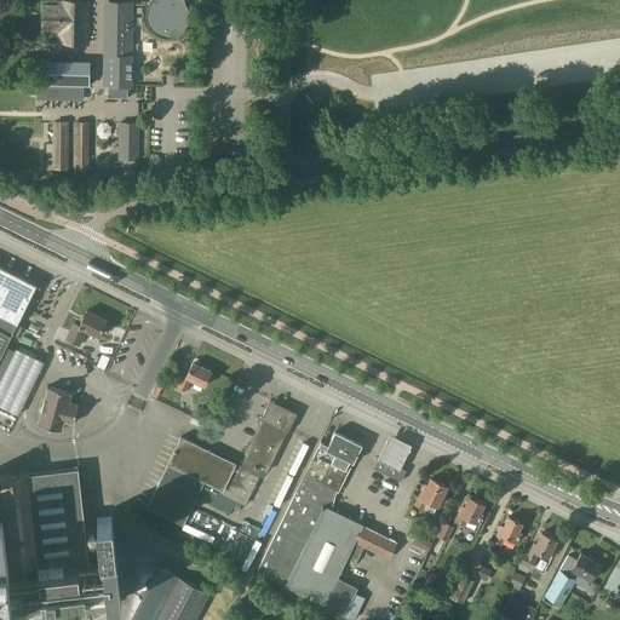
[(45,5),(44,30),(56,32),(58,32),(58,42),(89,44),(89,1),(63,0),(58,0),(59,5),(45,5)]
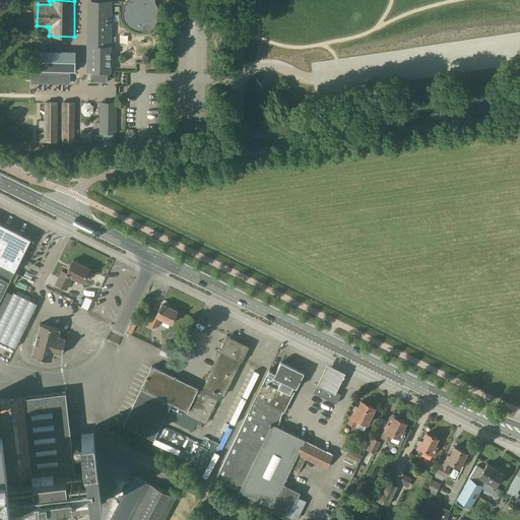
[(87,45),(86,71),(93,72),(93,74),(92,74),(92,81),(92,82),(108,82),(108,74),(107,74),(107,72),(110,72),(112,1),(88,0),(87,45)]
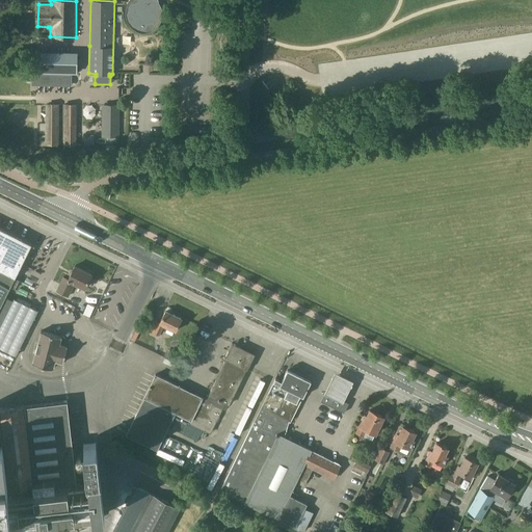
[(130,0),(128,4),(126,8),(125,12),(125,18),(128,22),(130,26),(133,28),(137,30),(141,31),(145,31),(151,30),(154,28),(157,25),(159,22),(161,18),(161,12),(161,8),(160,4),(157,1),(157,0),(130,0)]
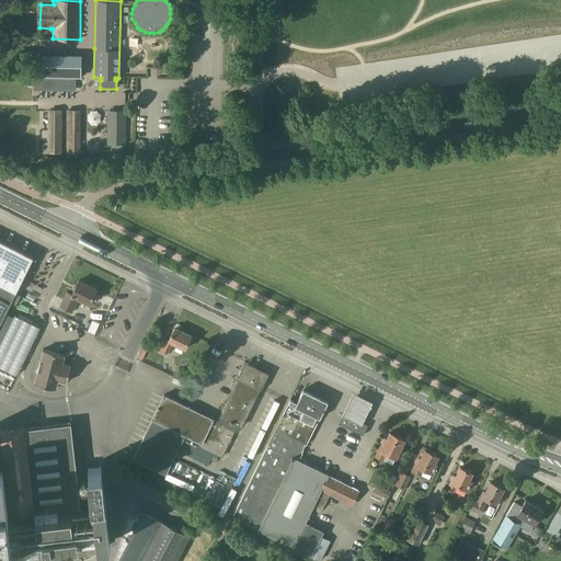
[(34,66),(34,89),(75,90),(75,77),(80,77),(80,58),(43,57),(43,67),(34,66)]
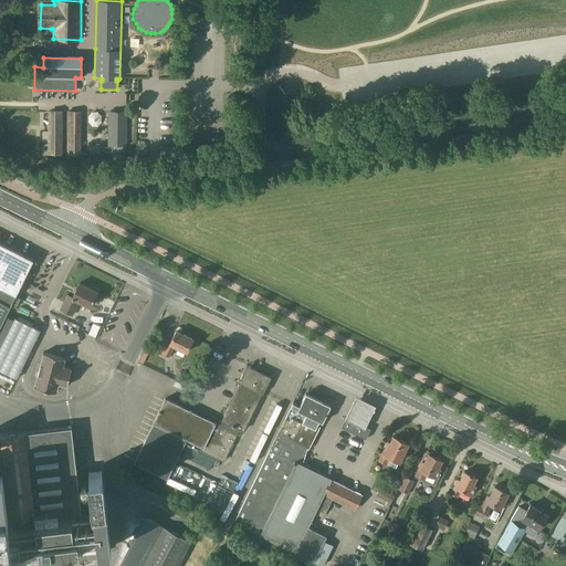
[(62,154),(62,111),(51,111),(51,154),(62,154)]
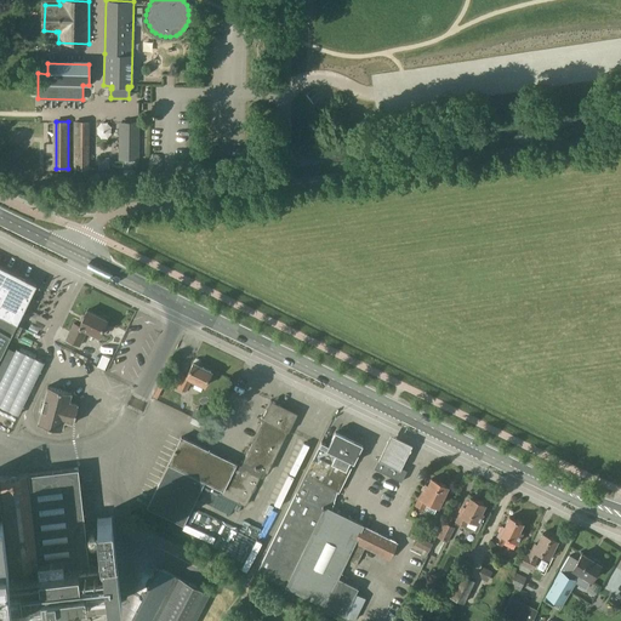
[(87,169),(87,123),(75,121),(75,169),(87,169)]
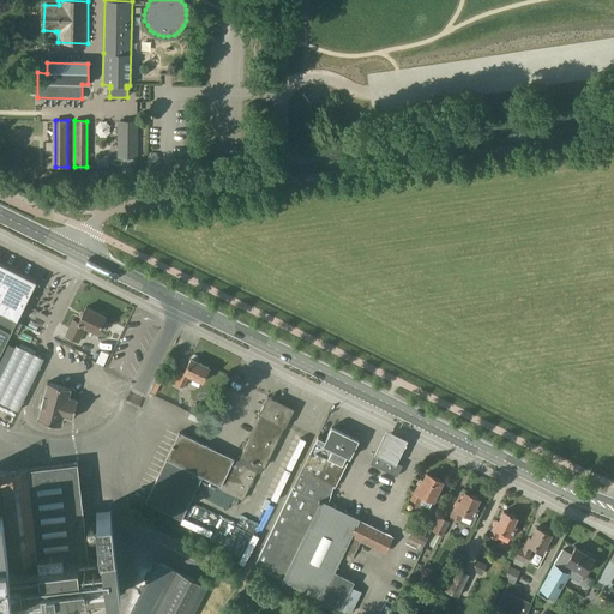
[(137,121),(120,121),(119,157),(137,157),(137,121)]
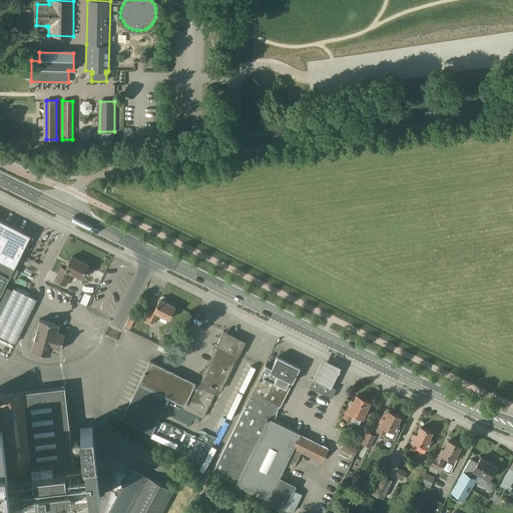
[(0,296),(10,276),(14,279),(19,270),(14,268),(30,235),(0,219),(0,296)]
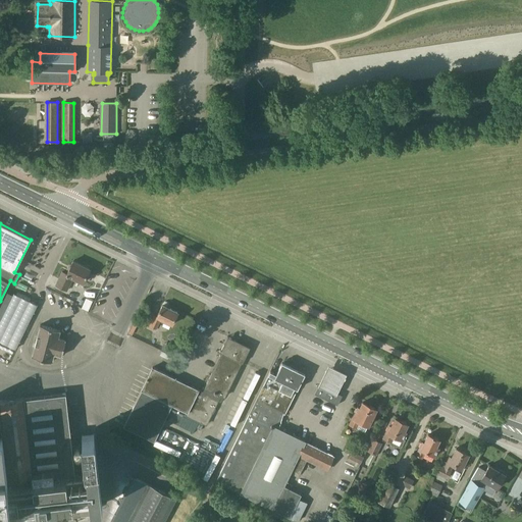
[(73,278),(83,282),(90,269),(72,261),(66,273),(61,271),(54,285),(66,292),(73,278)]
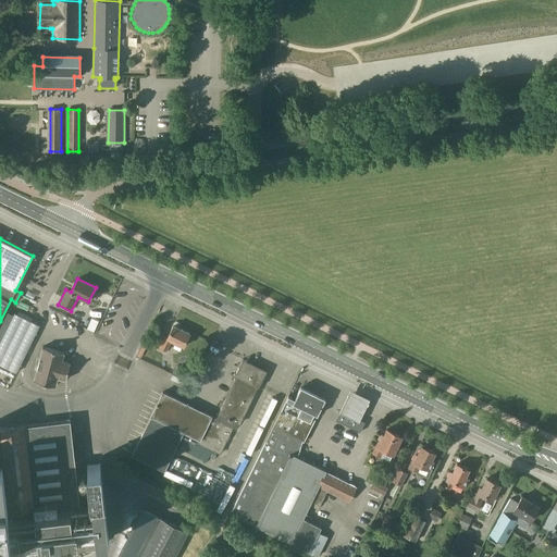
[(91,330),(96,319),(88,316),(84,326),(91,330)]
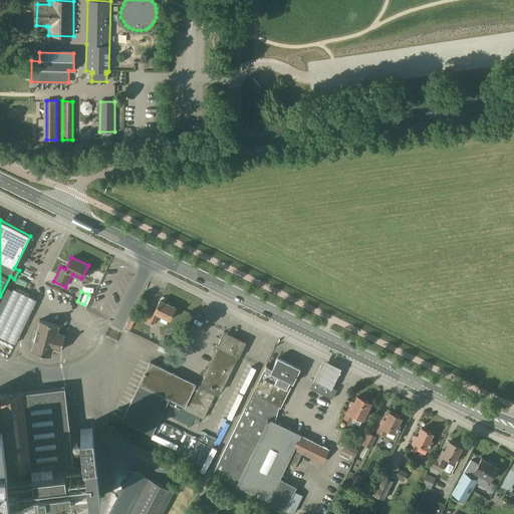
[(169,319),(175,307),(160,299),(154,311),(151,309),(146,320),(154,324),(159,314),(169,319)]
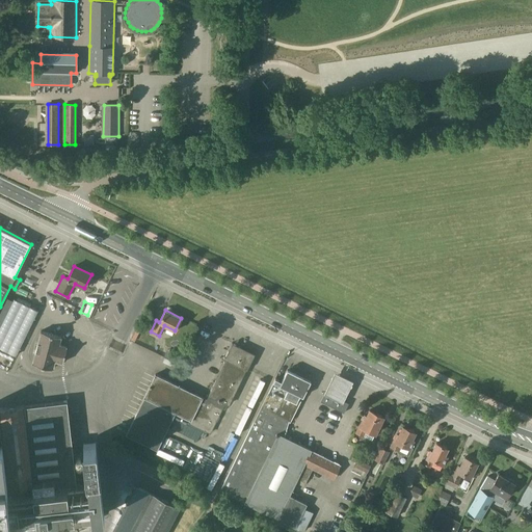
[(58,344),(60,337),(41,331),(32,363),(52,369),(54,361),(62,363),(67,346),(58,344)]
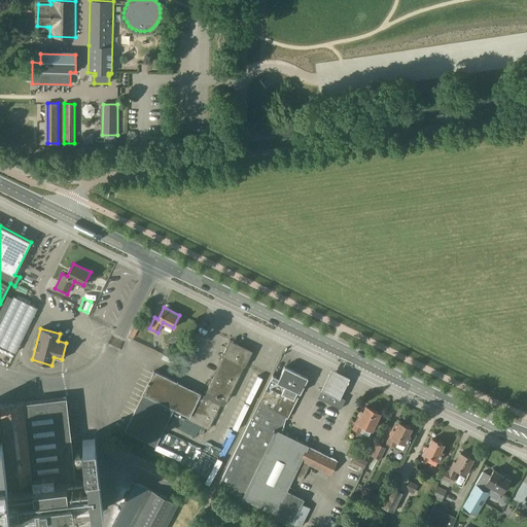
[(230,339),(222,355),(223,355),(206,390),(207,391),(205,395),(153,370),(142,393),(125,430),(155,445),(173,409),(188,416),(186,419),(208,429),(223,398),(226,400),(243,365),(244,365),(252,350),(230,339)]
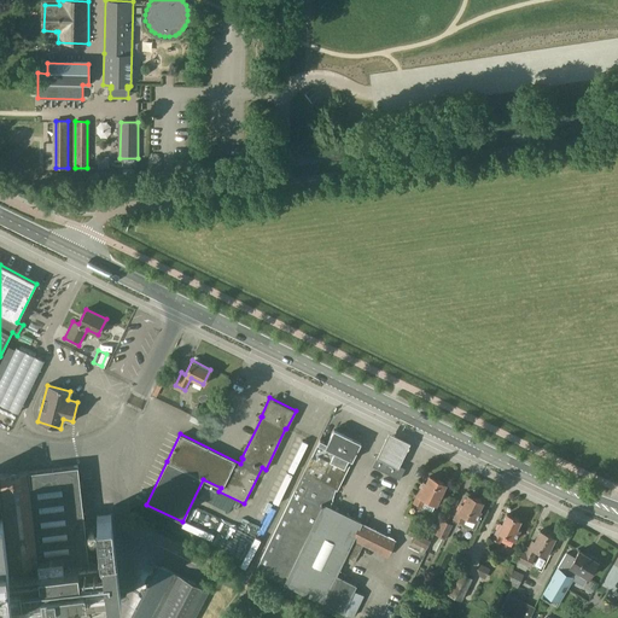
[(353,590),(355,586),(336,575),(343,560),(351,565),(355,560),(354,560),(362,544),(386,555),(395,540),(361,524),(361,523),(330,507),(334,488),(337,489),(351,459),(360,442),(333,429),(326,445),(318,442),(256,569),(285,583),(343,611),(343,612),(353,617),(363,595),(353,590)]
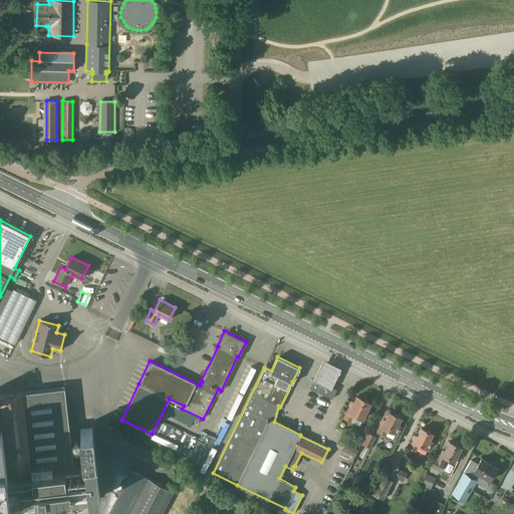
[(341,367),(323,358),(313,379),(331,389),(341,367)]
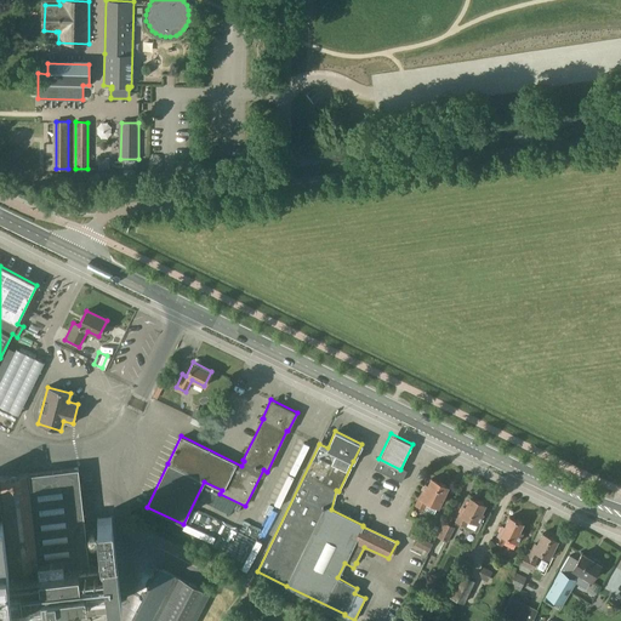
[(380,457),(374,468),(402,482),(406,471),(380,457)]
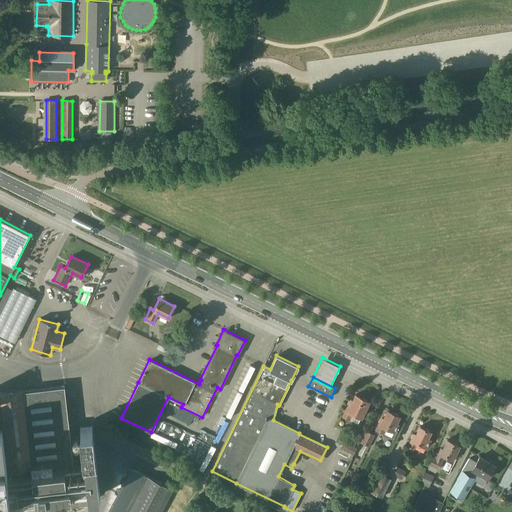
[(57,504),(58,504),(59,511),(73,511),(76,511),(75,502),(90,500),(90,496),(100,495),(91,425),(80,426),(85,464),(74,466),(65,385),(0,393),(0,411),(2,426),(0,425),(0,511),(1,511),(0,502),(0,499),(11,498),(17,511),(28,511),(27,508),(57,504)]
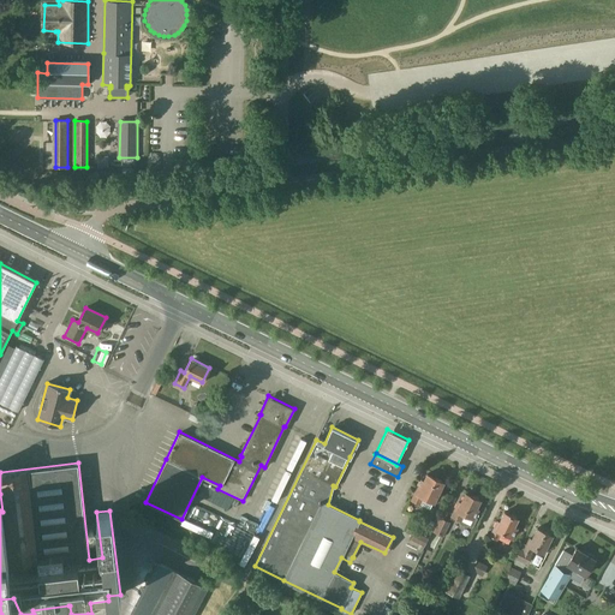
[(411,500),(429,509),(443,482),(427,473),(424,481),(422,479),(411,500)]
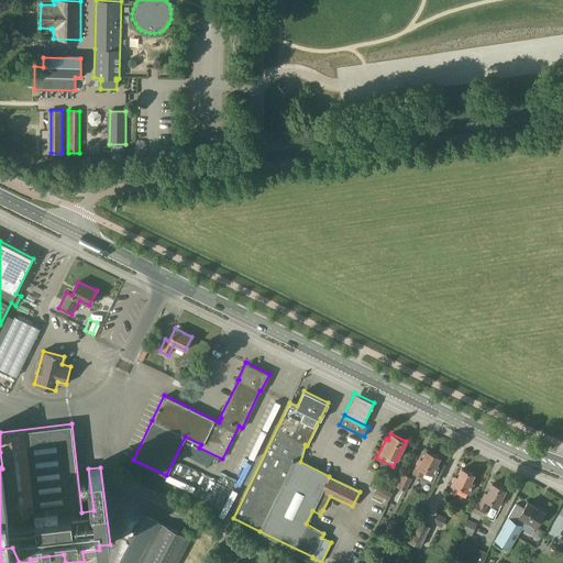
[(421,460),(419,459),(411,473),(421,477),(422,478),(424,479),(428,481),(430,479),(432,474),(433,474),(438,466),(435,465),(439,457),(426,451),(421,460)]
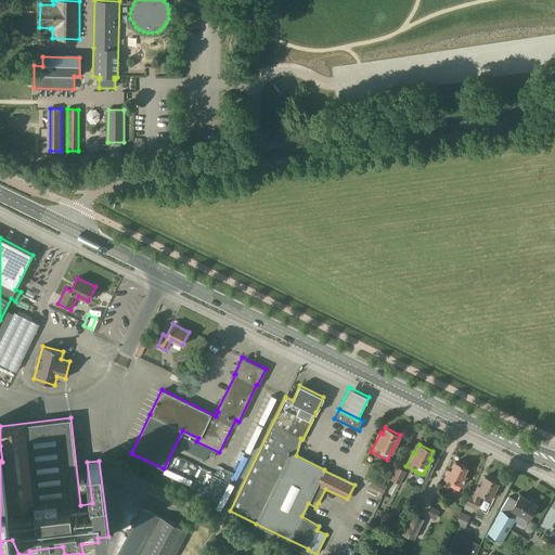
[(460,485),(462,486),(466,477),(463,476),(467,468),(455,463),(451,470),(449,469),(442,483),(448,486),(451,480),(453,481),(452,483),(459,487),(460,485)]
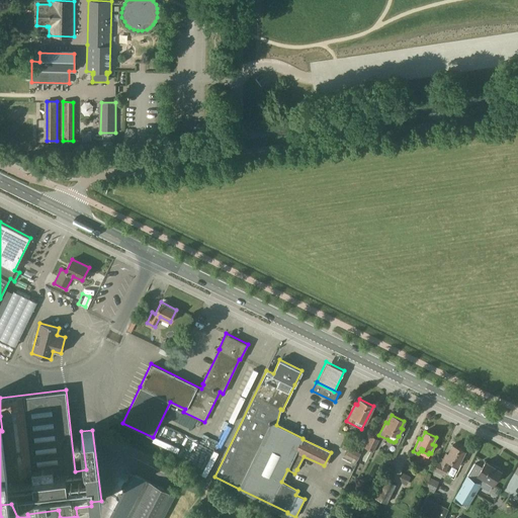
[(372,452),(378,439),(369,435),(363,447),(372,452)]
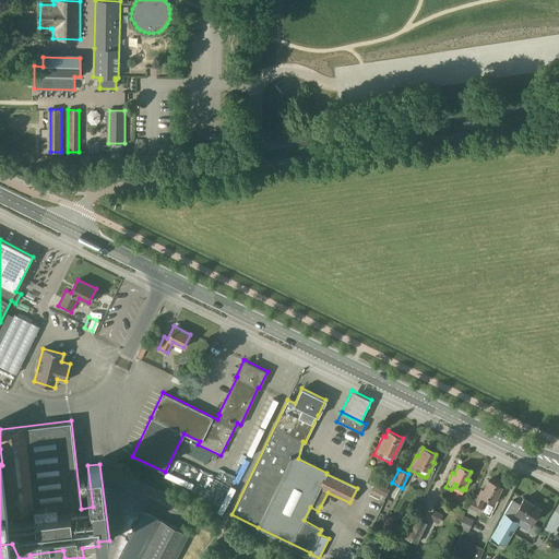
[(471,498),(466,507),(467,507),(465,512),(475,516),(477,512),(478,513),(484,503),(483,503),(485,499),(492,503),(501,487),(488,480),(484,489),(480,488),(477,495),(474,492),(472,498),(471,498)]
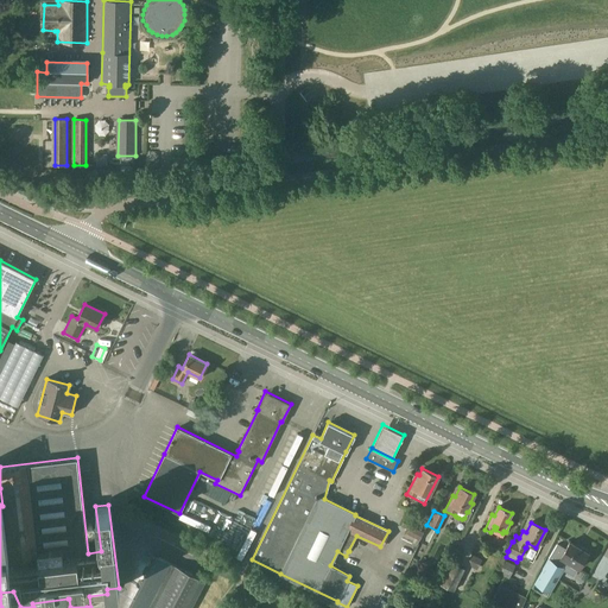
[(410,524),(405,533),(419,540),(423,531),(410,524)]
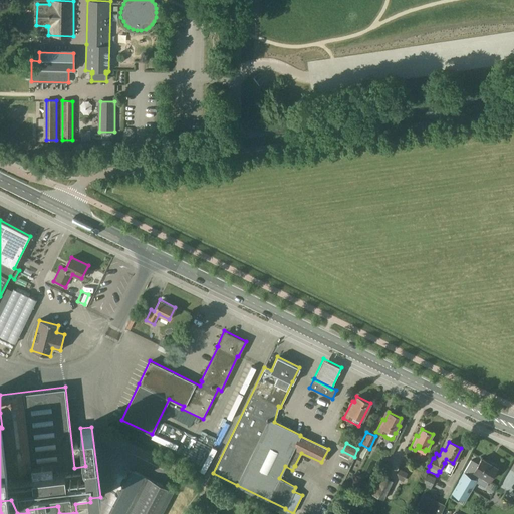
[(471,459),(463,472),(464,472),(477,480),(479,478),(487,483),(497,466),(481,457),(477,463),(471,459)]
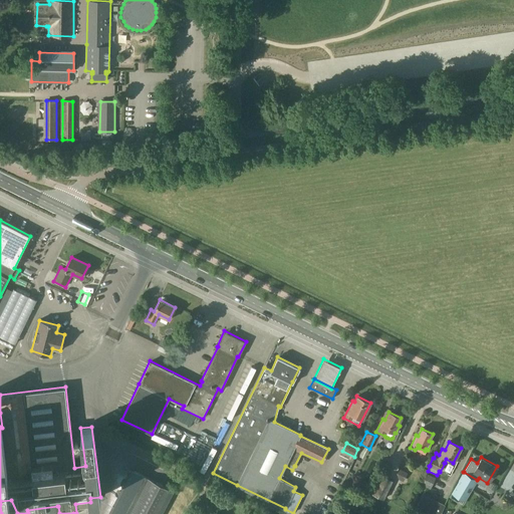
[(405,466),(409,460),(403,458),(400,464),(405,466)]
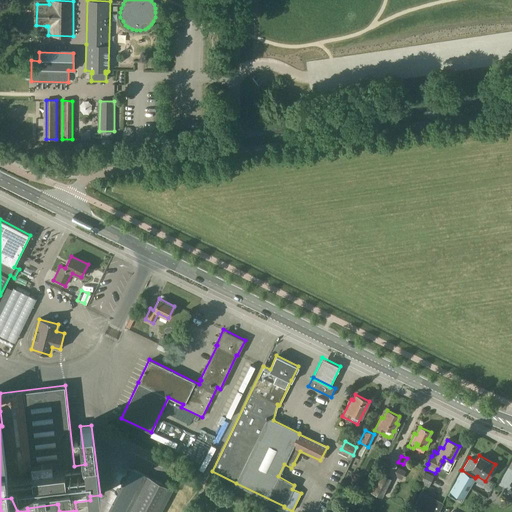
[(384,474),(390,462),(384,459),(378,471),(379,472),(369,490),(381,496),(390,477),(384,474)]
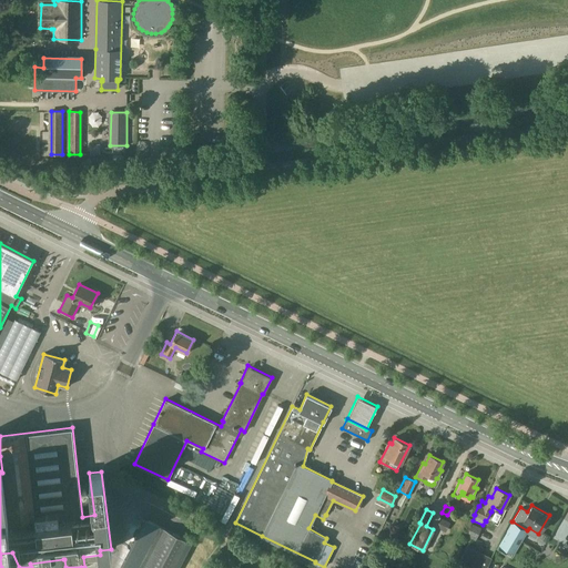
[(449,523),(438,518),(437,523),(439,529),(446,531),(449,523)]
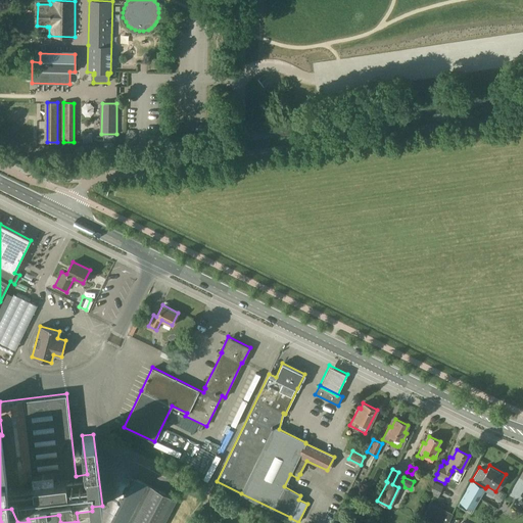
[(472,480),(459,502),(473,510),(485,488),(472,480)]
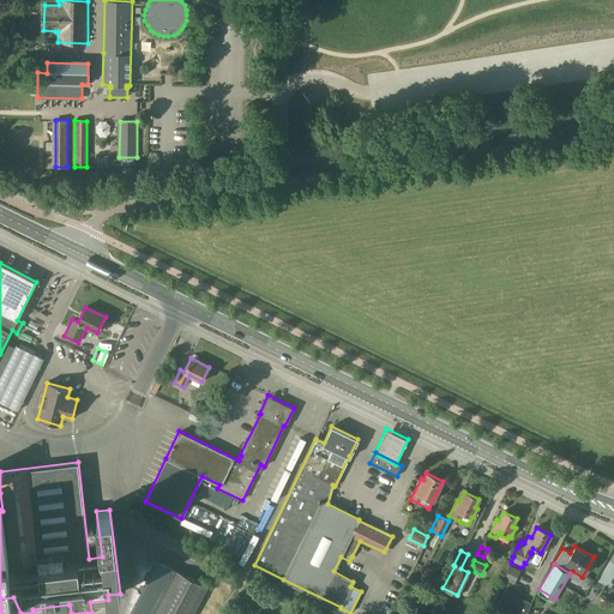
[(513,584),(519,570),(509,565),(503,579),(513,584)]
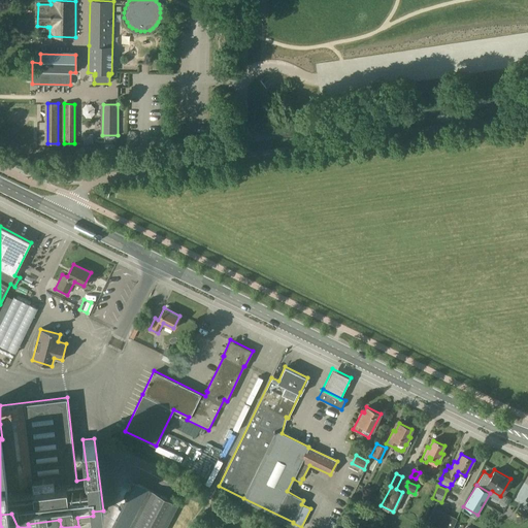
[(164,527),(177,504),(151,490),(130,527),(164,527)]
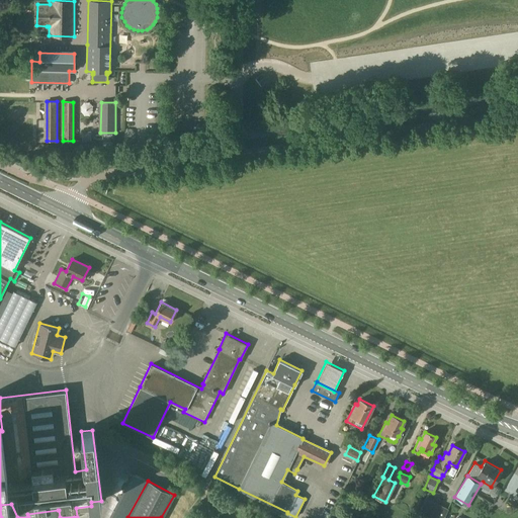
[(443,517),(448,508),(425,497),(418,512),(430,517),(443,517)]
